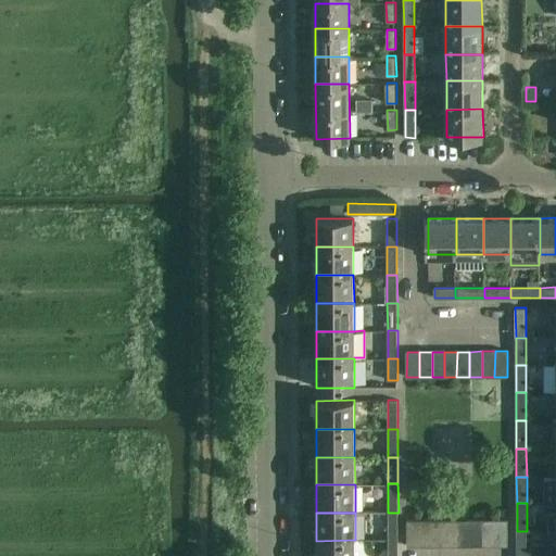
[(399,513),(388,513),(388,540),(399,540),(399,513)]
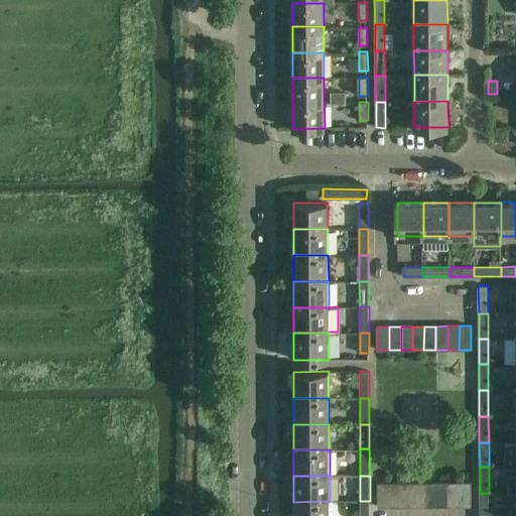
[(379,483),(379,506),(391,506),(391,483),(379,483)]
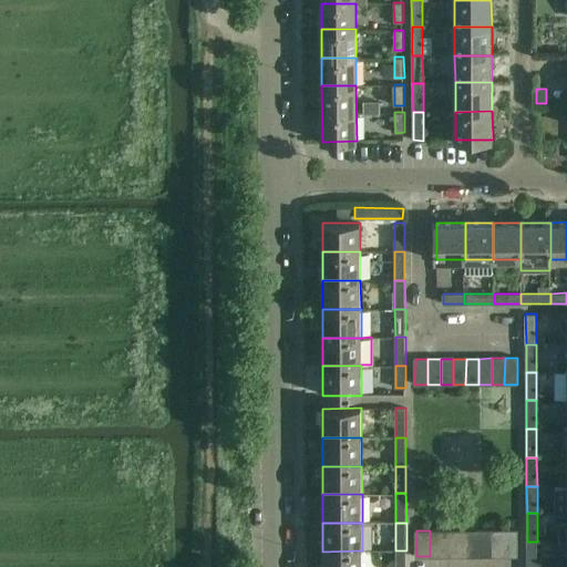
[(430,531),(430,556),(442,556),(443,531),(430,531)]
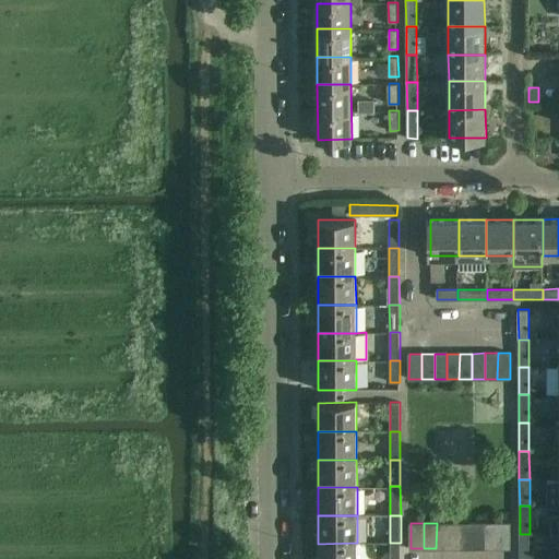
[(437,523),(436,548),(448,548),(448,523),(437,523)]
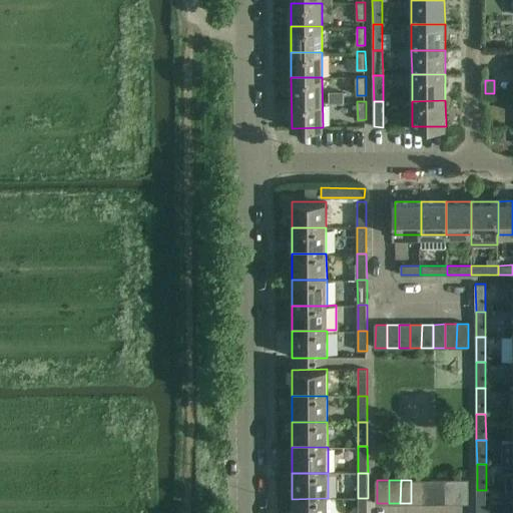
[(411,480),(411,503),(423,503),(423,480),(411,480)]
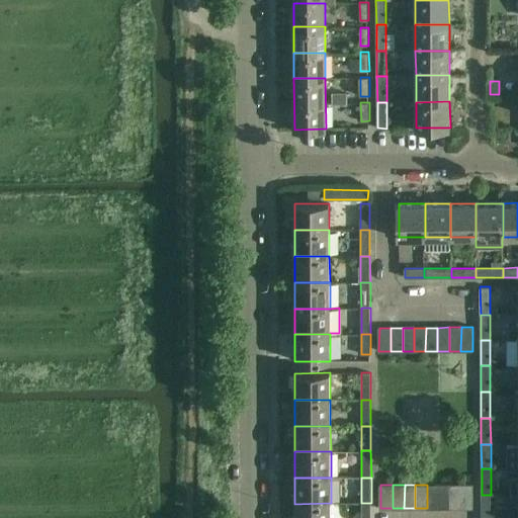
[(427,485),(427,508),(438,508),(438,485),(427,485)]
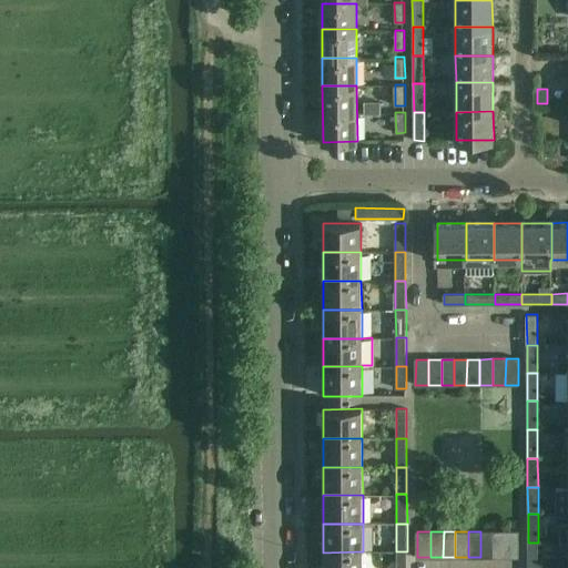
[(480,531),(480,557),(493,557),(493,531),(480,531)]
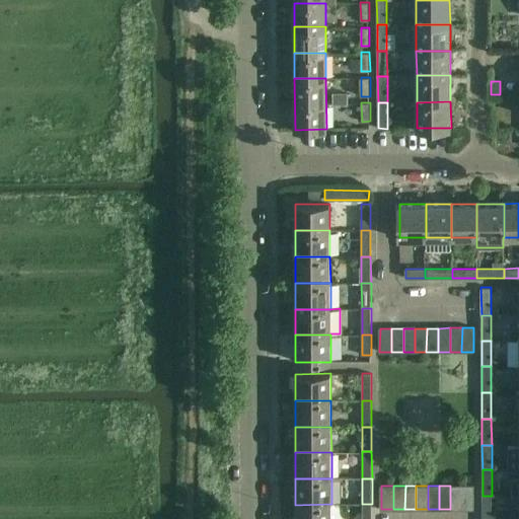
[(450,486),(450,509),(462,509),(462,486),(450,486)]
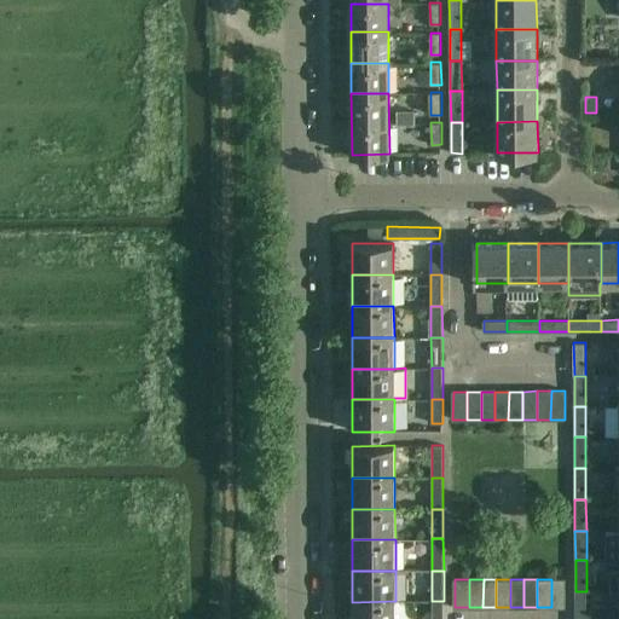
[(551,579),(551,607),(566,607),(565,579),(551,579)]
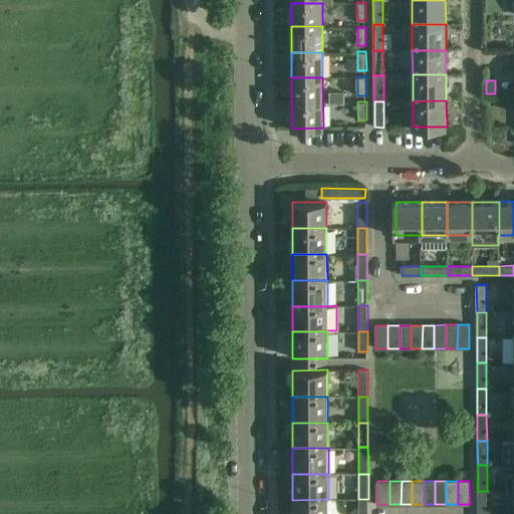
[(478,491),(477,513),(486,513),(487,507),(487,506),(487,491),(478,491)]
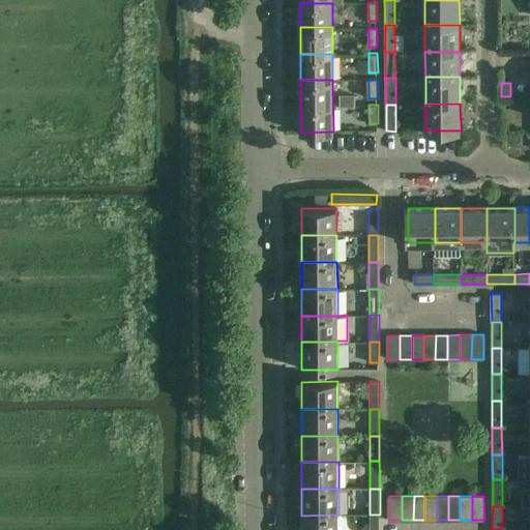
[(301,516),(300,529),(337,529),(339,514),(301,516)]
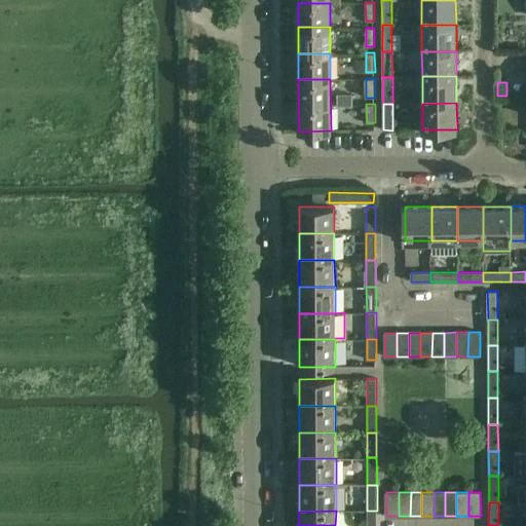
[(367,525),(376,525),(377,511),(367,511),(367,525)]
